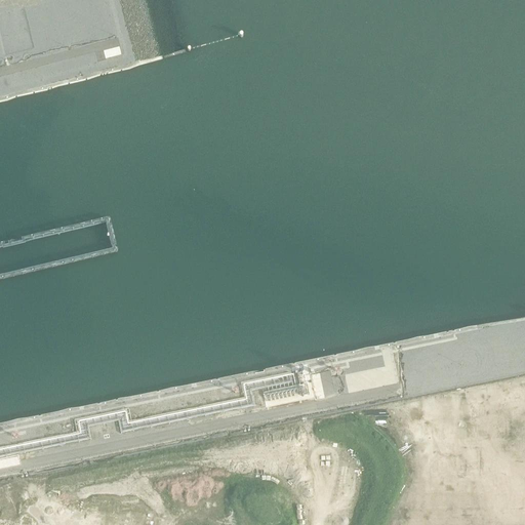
[(264,392),(267,406),(315,396),(312,381),(264,392)]
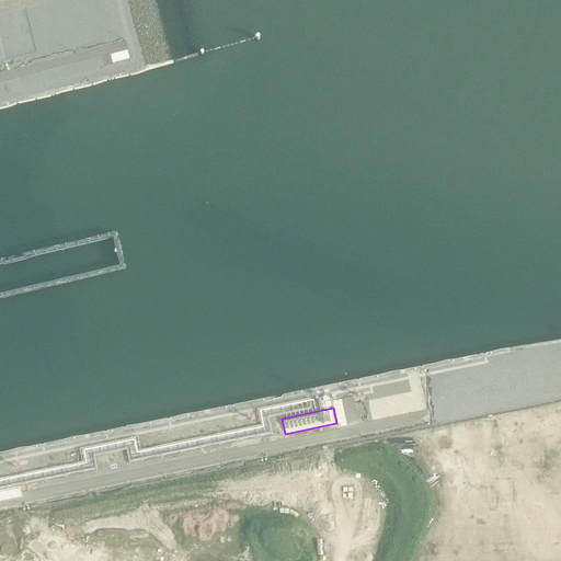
[(534,479),(535,503),(560,501),(560,487),(557,488),(557,478),(534,479)]
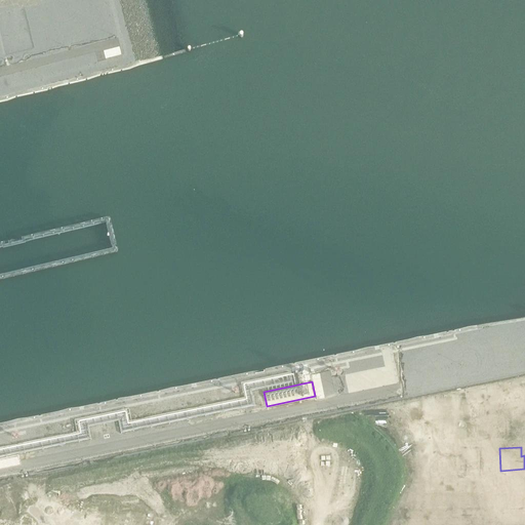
[(480,473),(480,448),(458,448),(457,472),(480,473)]
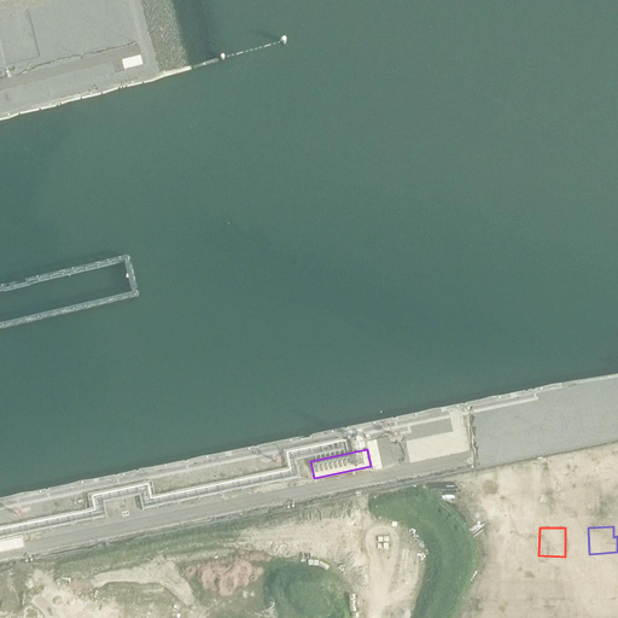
[(617,565),(587,566),(588,594),(617,592),(617,565)]
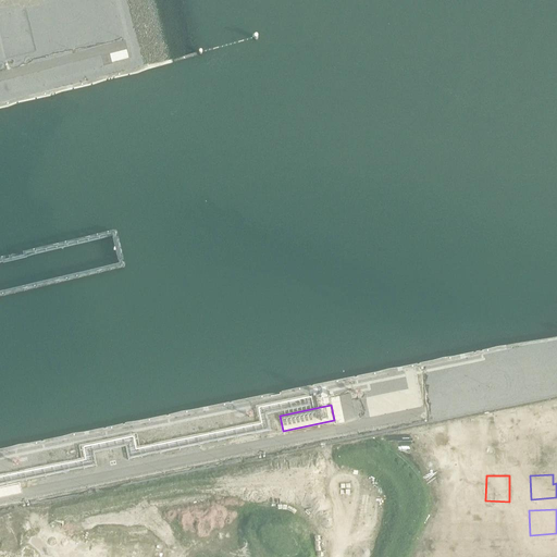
[(480,537),(510,537),(510,512),(473,512),(473,524),(479,524),(480,537)]
